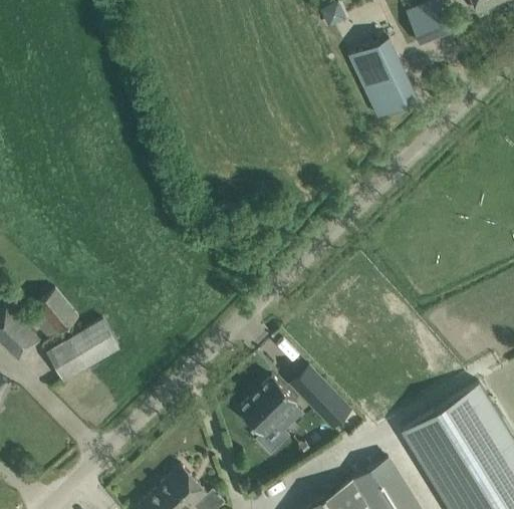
[(470,0),(476,14),(511,0),(470,0)]
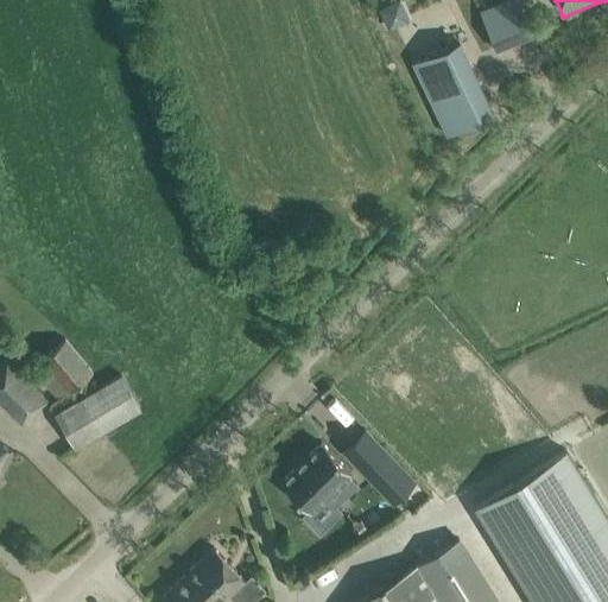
[(481,18),(495,55),(531,40),(515,4),(481,18)]
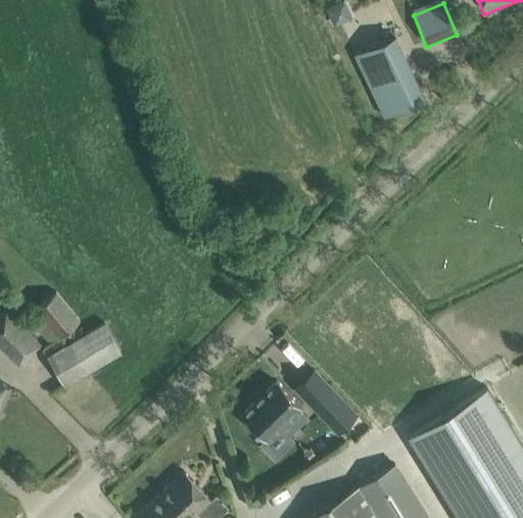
[(354,60),(384,121),(423,101),(392,41),(354,60)]
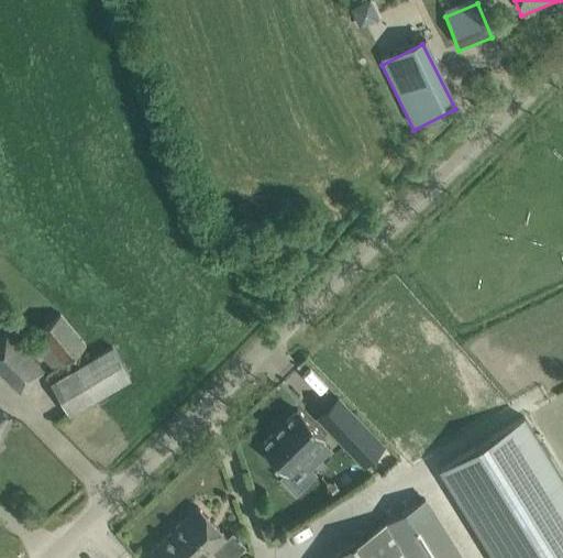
[(35,351),(41,358),(55,375),(87,349),(62,318),(39,337),(44,343),(35,351)]
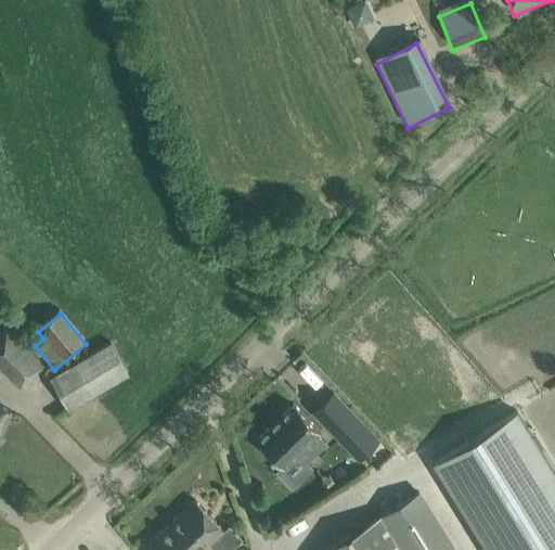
[(0,341),(0,371),(12,383),(18,389),(42,368),(15,339),(18,335),(13,330),(0,341)]
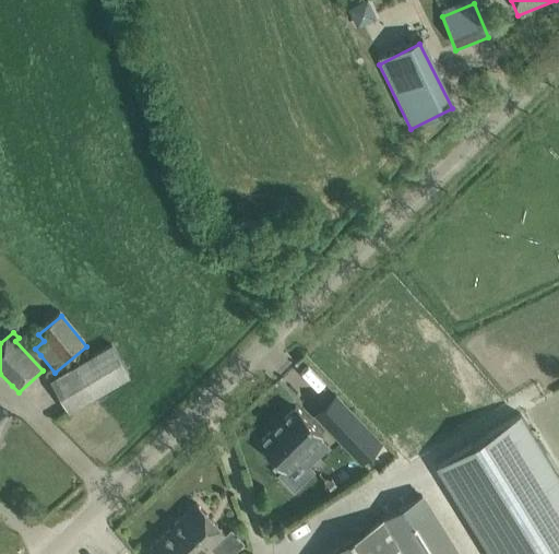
[(129,379),(110,349),(50,386),(68,415),(129,379)]
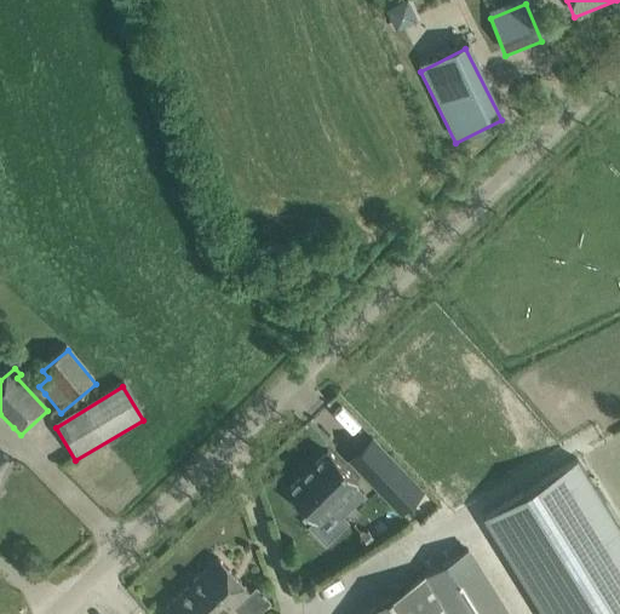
[(327,457),(325,459),(288,494),(287,494),(286,495),(313,523),(316,527),(317,526),(317,524),(331,511),(340,522),(363,500),(354,491),(356,487),(357,488),(359,487),(354,483),(327,455),(326,455),(326,457),(327,457)]
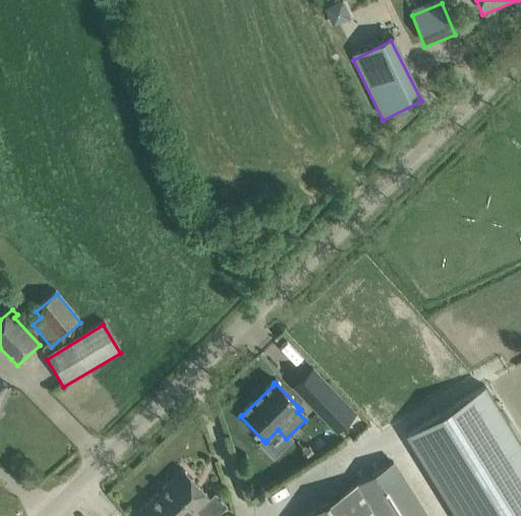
[(0,385),(0,411),(10,390),(0,385)]
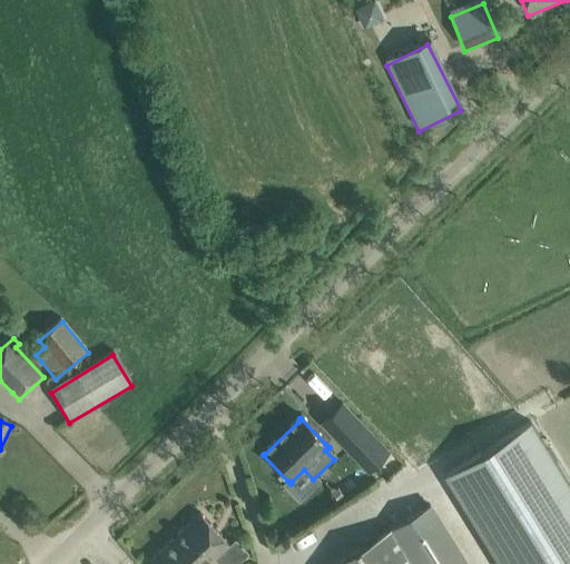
[(360,422),(338,442),(370,474),(391,454),(360,422)]
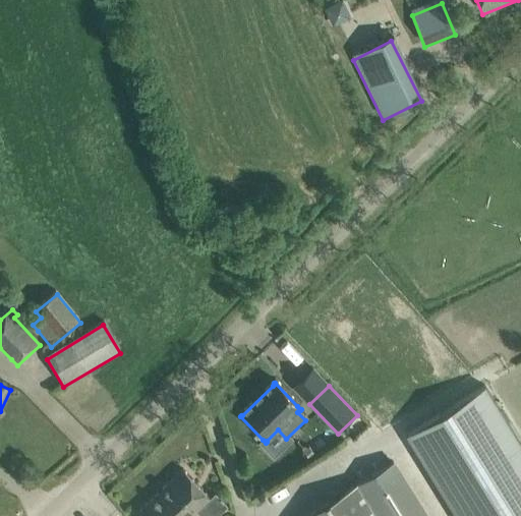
[(520,515),(520,448),(484,390),(406,438),(455,515),(520,515)]
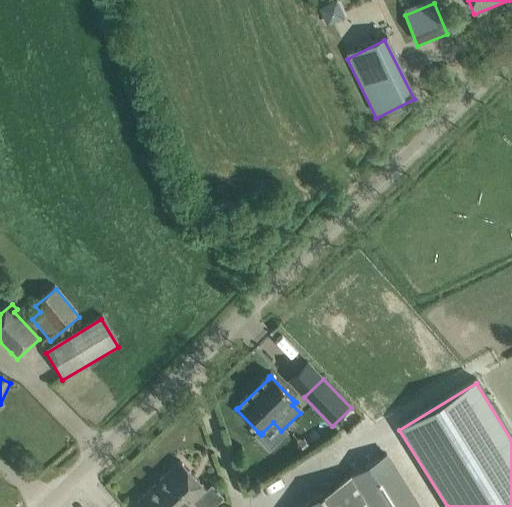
[(416,506),(386,458),(306,506),(416,506)]
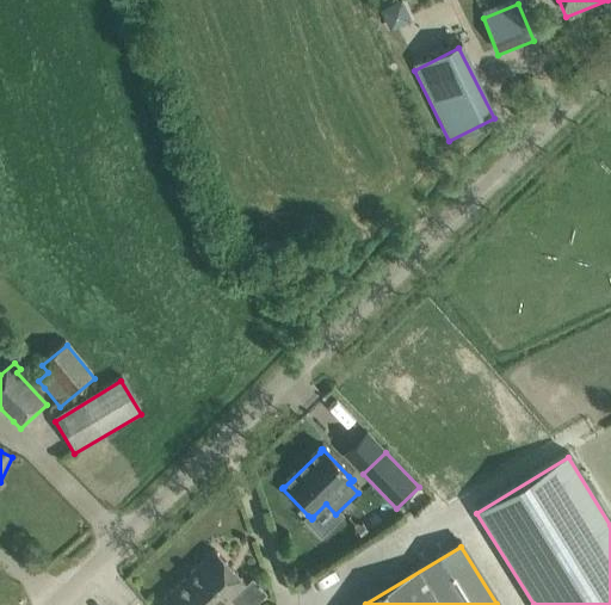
[(229,604),(247,588),(230,572),(214,555),(162,604),(229,604)]
